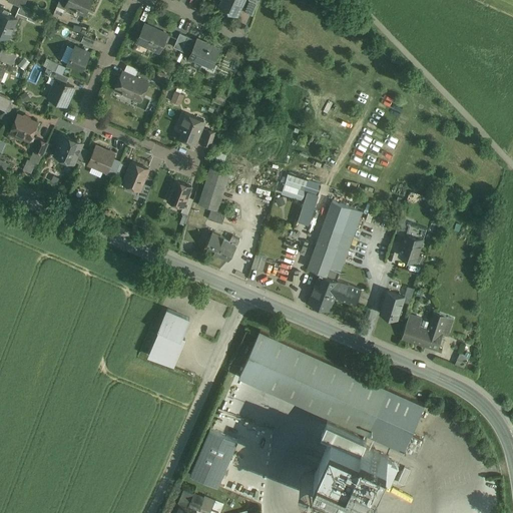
[(68,0),(59,0),(57,5),(65,9),(66,6),(66,5),(68,0)]
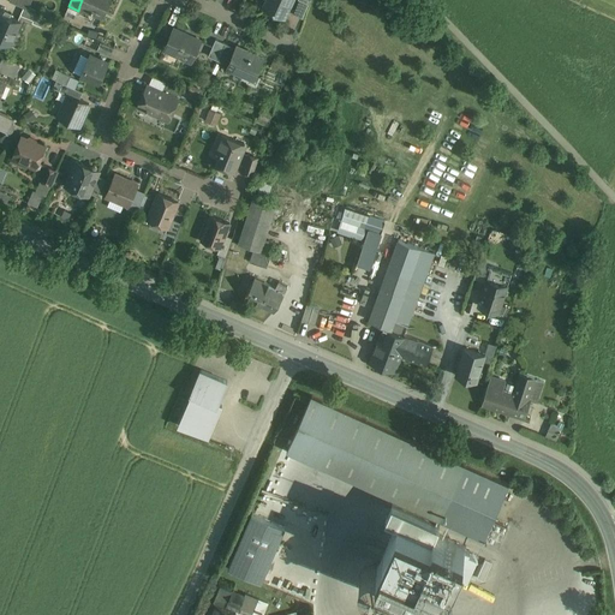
[(82,0),(79,6),(79,7),(93,13),(95,9),(103,13),(108,0),(82,0)]
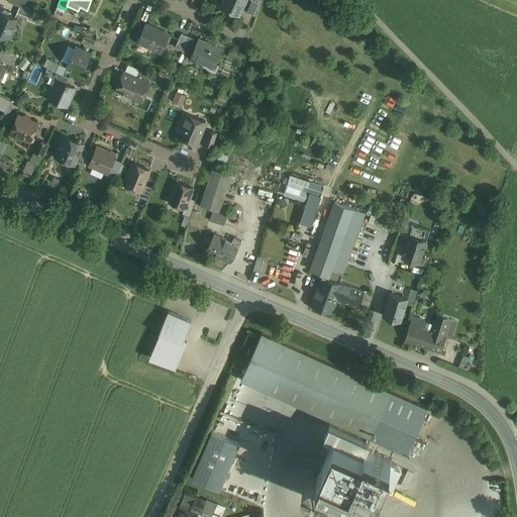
[(225,0),(222,7),(240,15),(245,0),(225,0)]
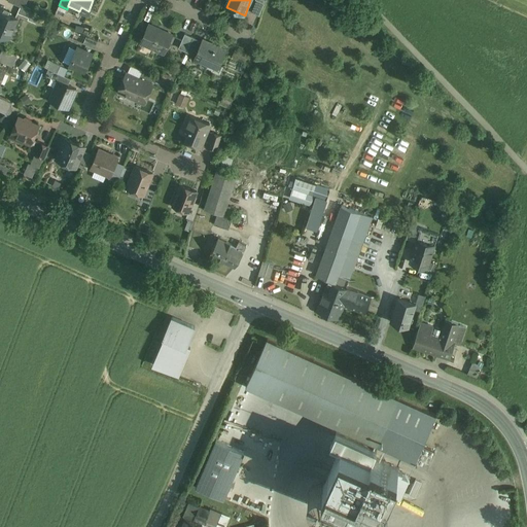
[(23,7),(21,6),(18,12),(29,18),(32,11),(23,7)]
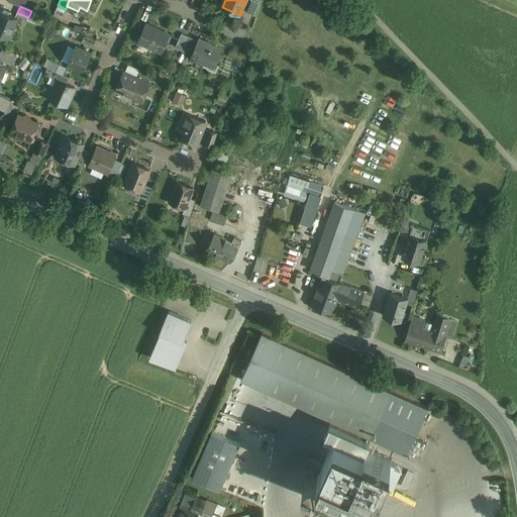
[(18,17),(1,9),(0,12),(0,32),(10,37),(18,17)]
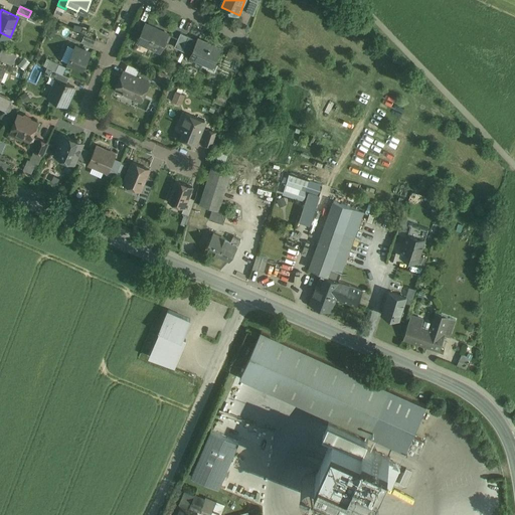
[(169,34),(148,24),(140,42),(161,51),(169,34)]
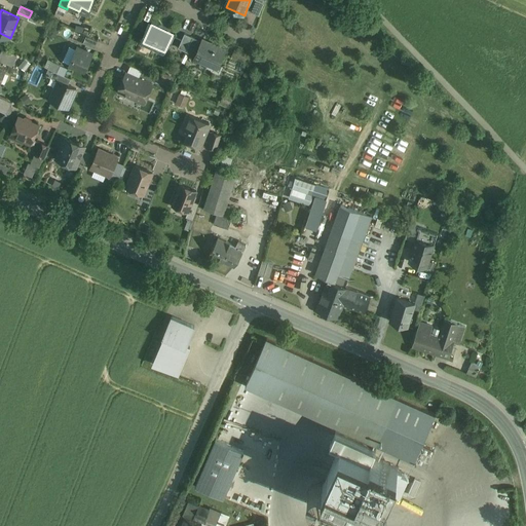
[(193,37),(185,33),(179,47),(187,51),(193,37)]
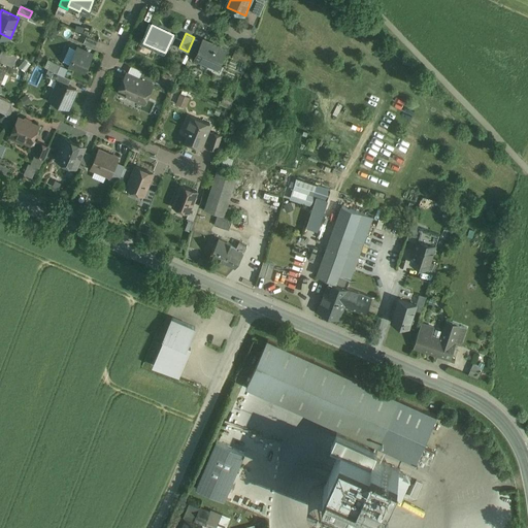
[(98,41),(87,36),(84,43),(95,48),(98,41)]
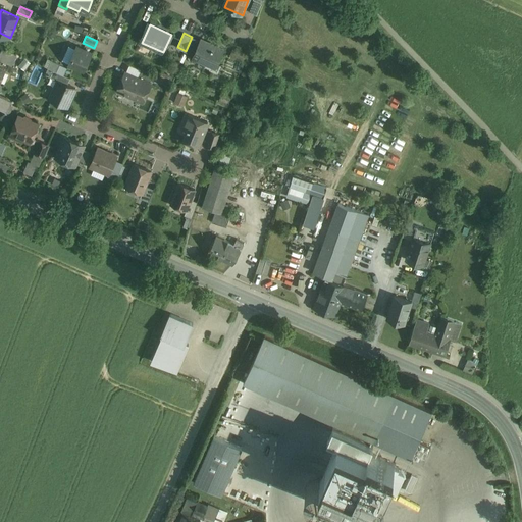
[(201,40),(192,37),(186,51),(195,55),(201,40)]
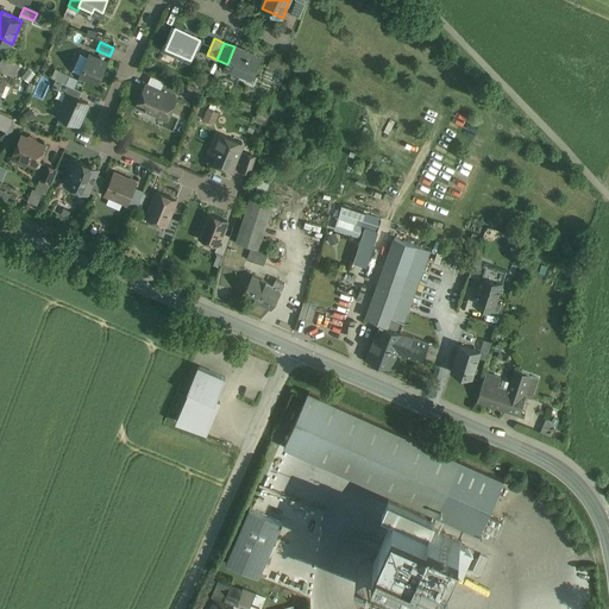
[(261,57),(236,45),(234,46),(227,64),(225,68),(240,74),(243,70),(253,75),(261,57)]
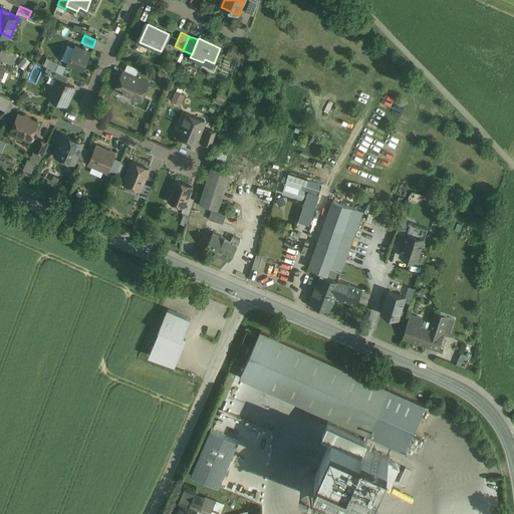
[(90,52),(75,46),(68,63),(82,70),(90,52)]
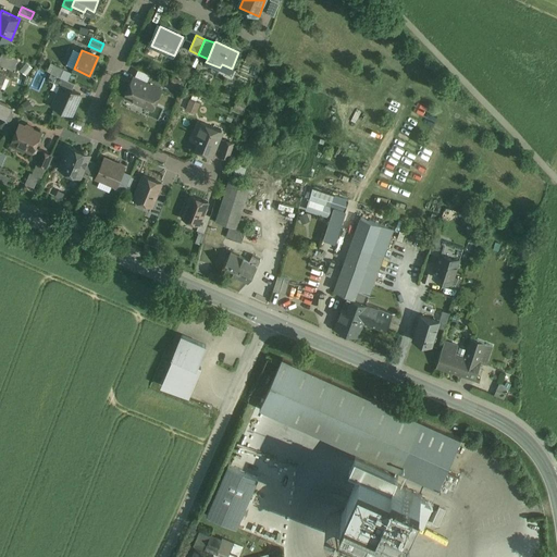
[(19,58),(2,51),(0,56),(0,62),(13,69),(19,58)]
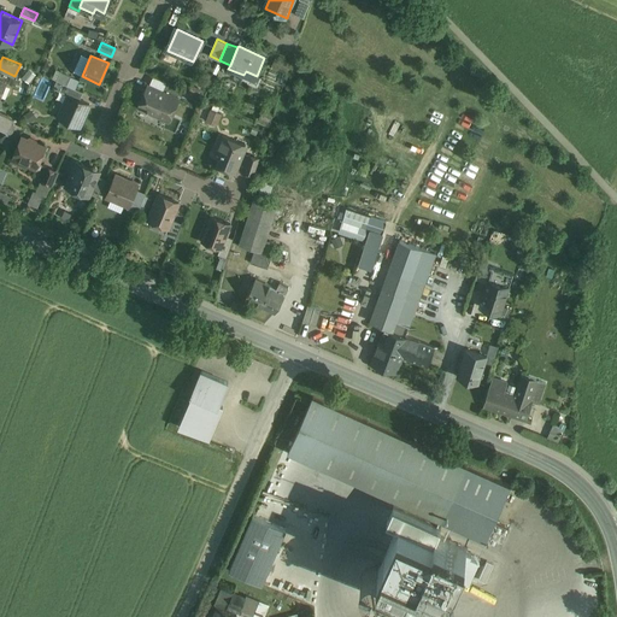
[(71,76),(62,71),(57,81),(64,83),(68,84),(71,76)]
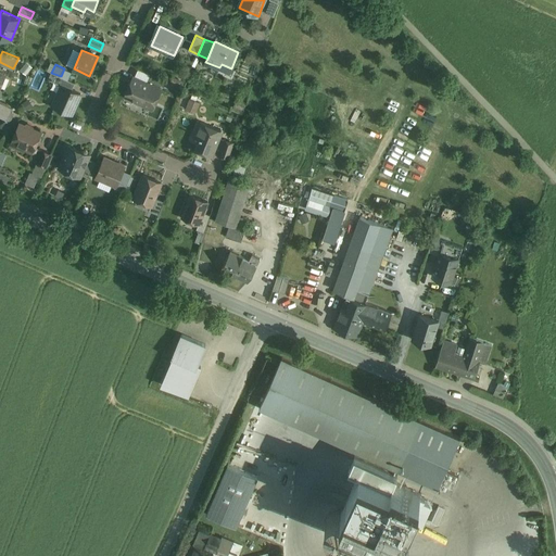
[(72,72),(64,68),(61,76),(68,80),(72,72)]
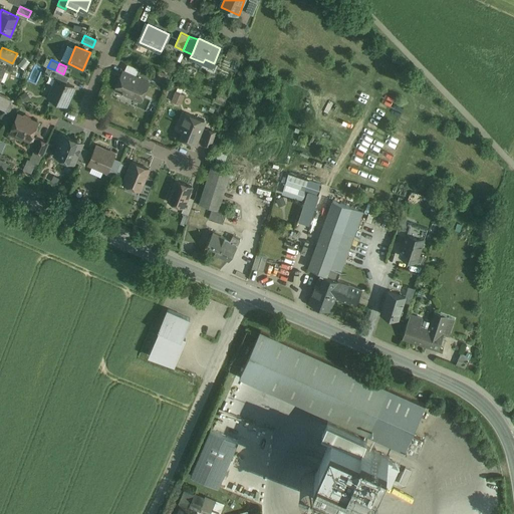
[(151,73),(140,68),(136,75),(148,81),(151,73)]
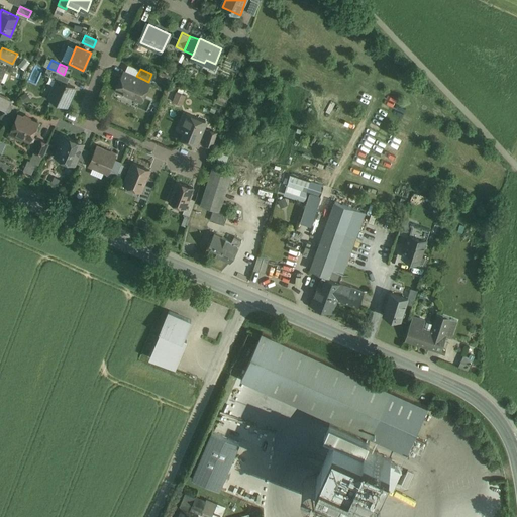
[(57,71),(54,70),(50,77),(58,80),(58,79),(67,83),(70,78),(64,75),(57,71)]
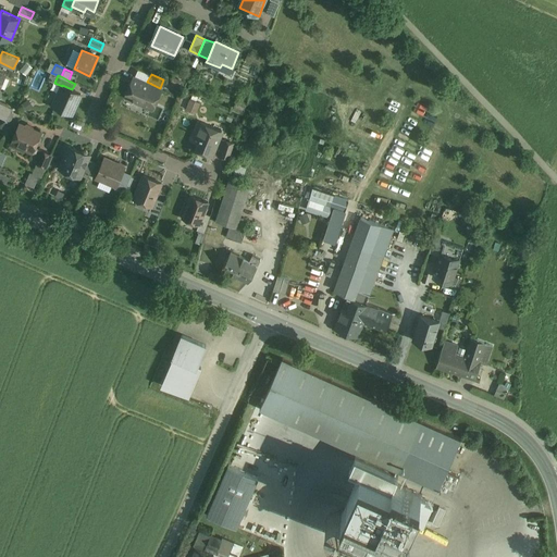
[(147,82),(134,76),(125,96),(143,104),(152,109),(158,98),(162,89),(147,82)]
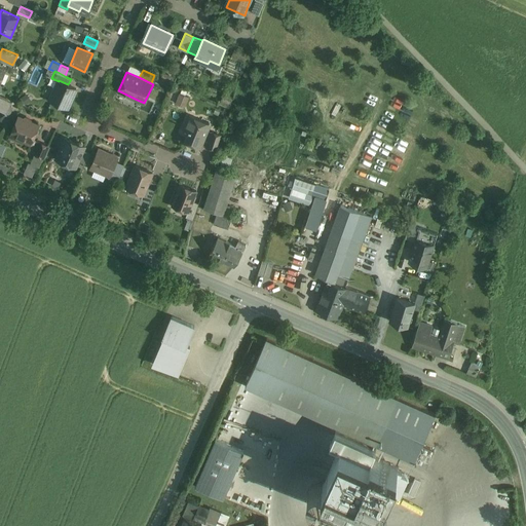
[(177,78),(164,73),(159,85),(172,90),(177,78)]
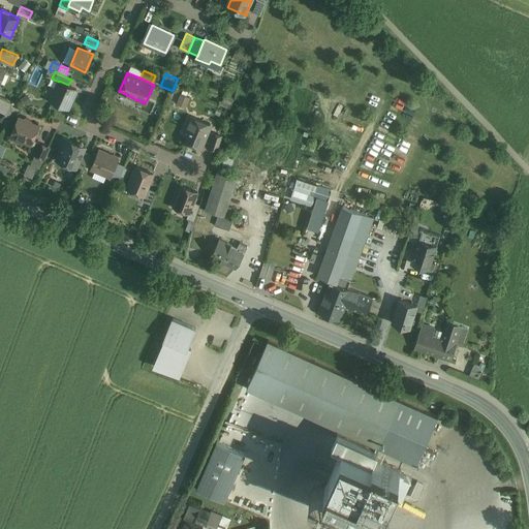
[(68,85),(59,81),(59,82),(51,100),(68,109),(76,89),(68,85)]
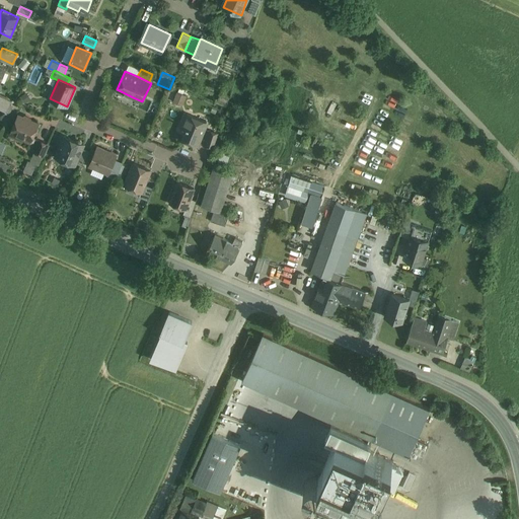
[(177,93),(173,102),(183,106),(188,96),(177,93)]
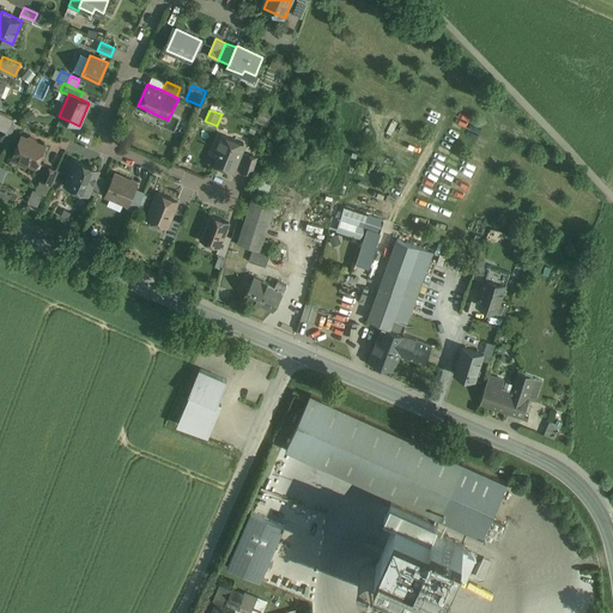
[(14,119),(0,111),(0,128),(8,133),(14,119)]
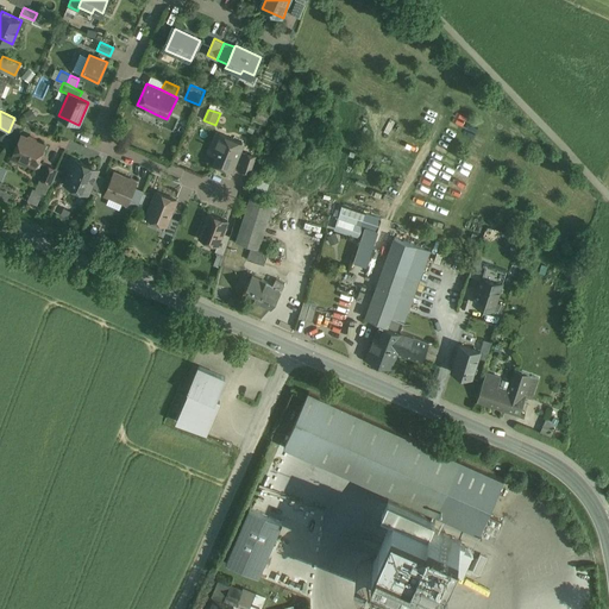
[(214,167),(234,175),(248,143),(217,130),(211,145),(221,150),(214,167)]
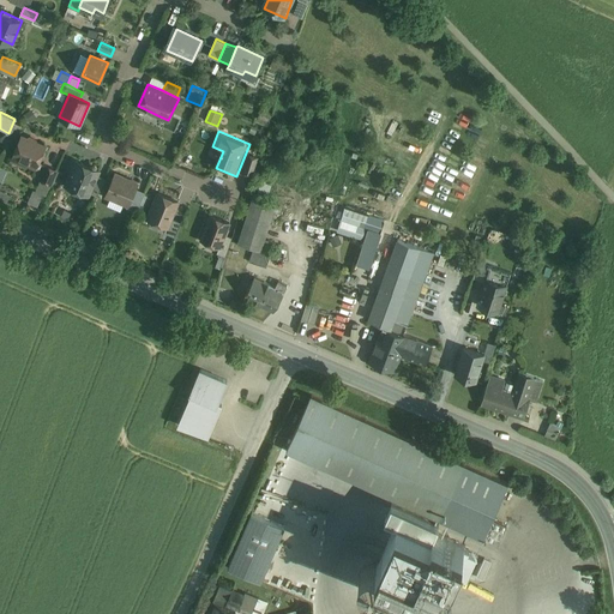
[(46,145),(22,136),(13,156),(31,163),(32,167),(36,168),(40,167),(41,164),(40,160),(46,145)]
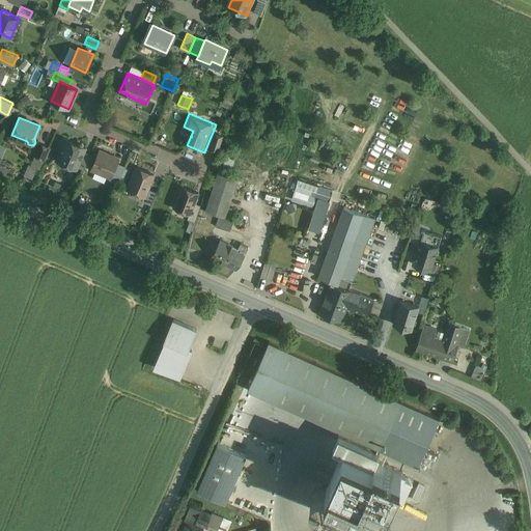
[(218,152),(223,137),(214,134),(208,149),(218,152)]
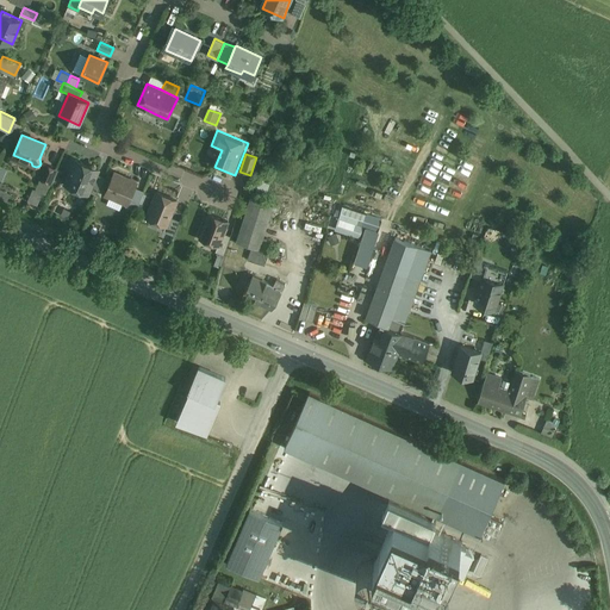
[(91,165),(89,166),(75,160),(67,180),(76,185),(75,188),(89,194),(89,192),(98,174),(99,170),(97,168),(97,167),(95,166),(94,165),(93,165),(92,163),(91,165)]
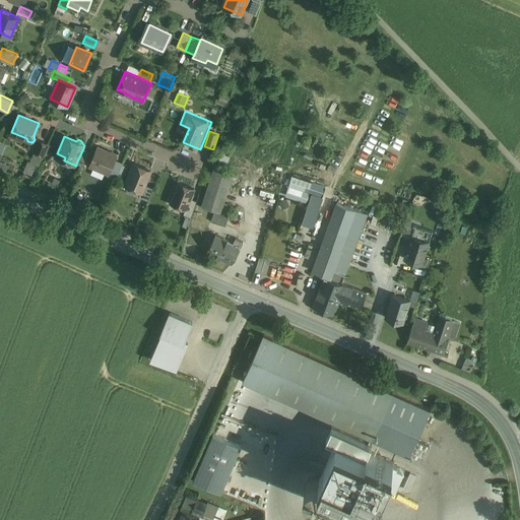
[(40,141),(35,152),(43,155),(48,144),(40,141)]
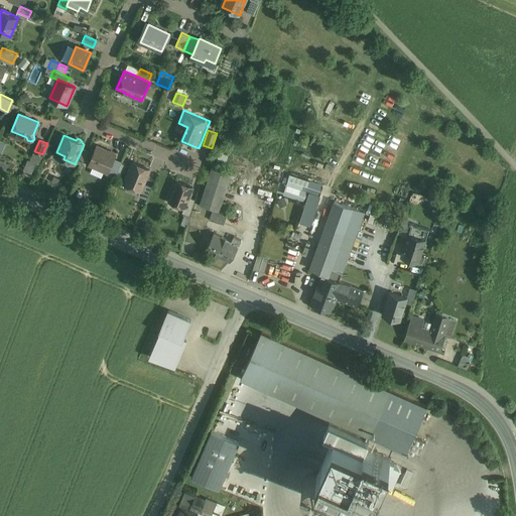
[(116,154),(97,146),(90,164),(108,172),(114,158),(116,154)]
